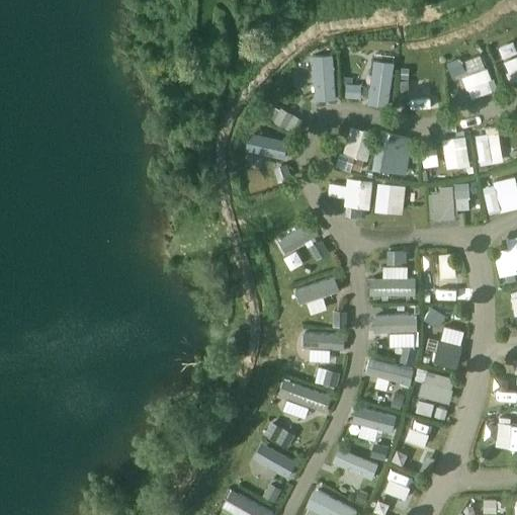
[(516,49),(514,41),(497,49),(502,60),(516,54),(516,49)]
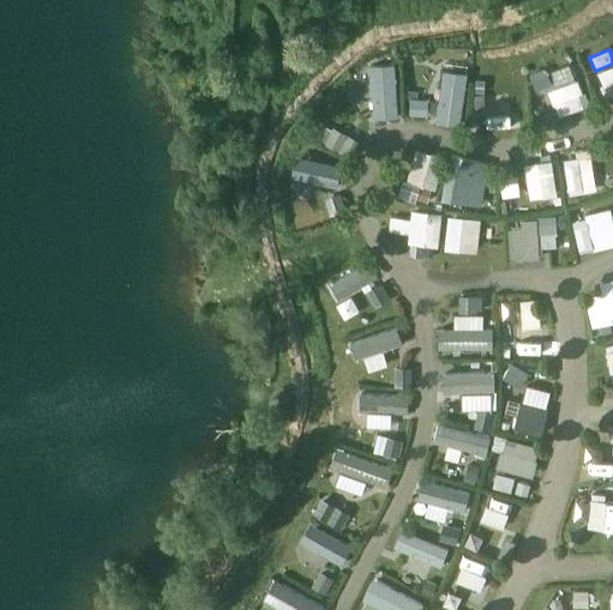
[(370,68),(374,121),(396,120),(392,66),(370,68)]
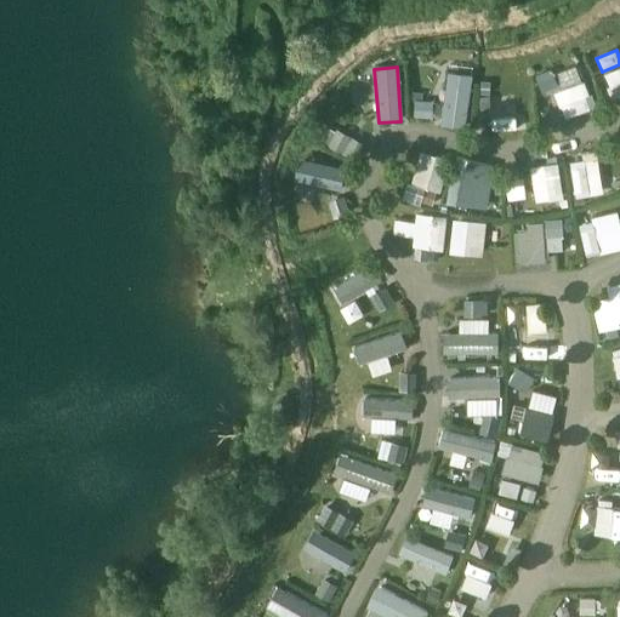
[(610,101),(619,97),(619,67),(601,75),(610,101)]
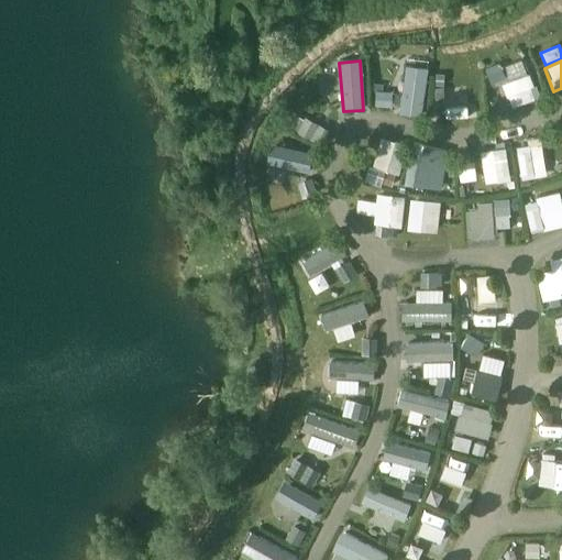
[(405,66),(399,116),(420,118),(426,68),(405,66)]
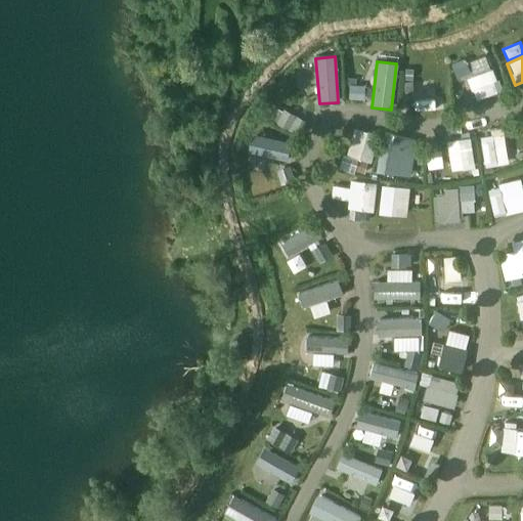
[(494,69),(468,78),(476,100),(502,91),(494,69)]
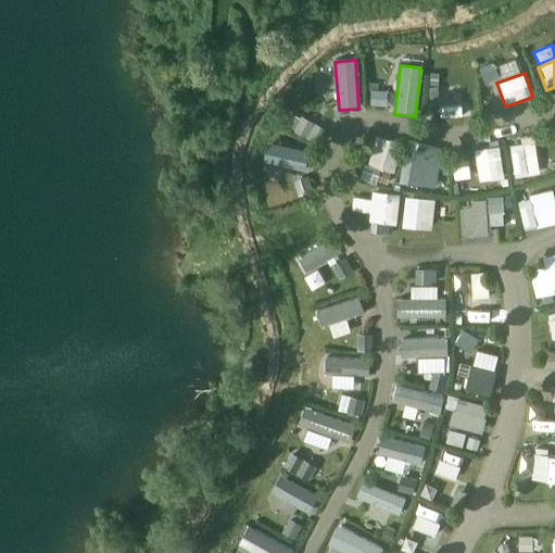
[(386,90),(370,90),(370,105),(385,105),(386,90)]
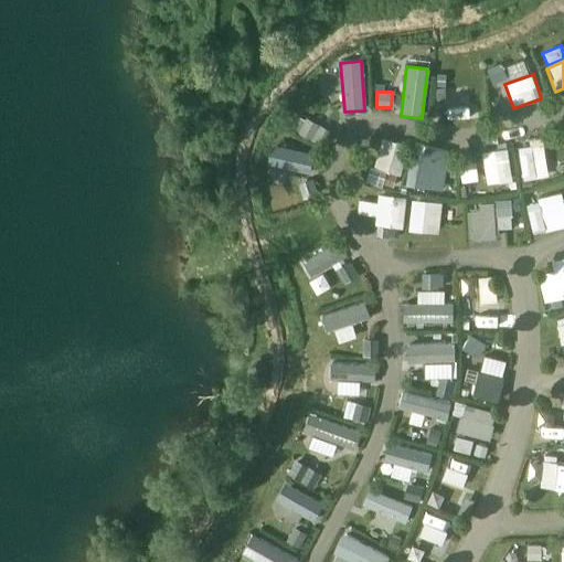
[(451,124),(474,117),(470,105),(447,112),(451,124)]
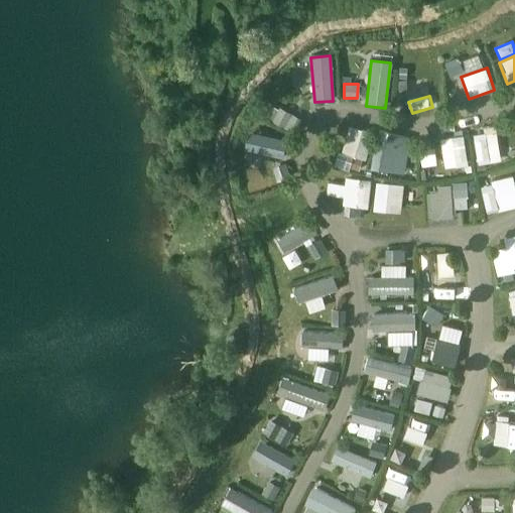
[(271,121),(293,134),(300,122),(278,109),(271,121)]
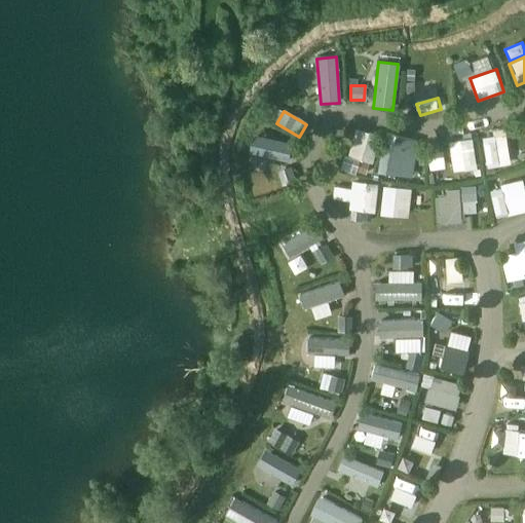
[(372,163),(381,137),(355,127),(346,154),(372,163)]
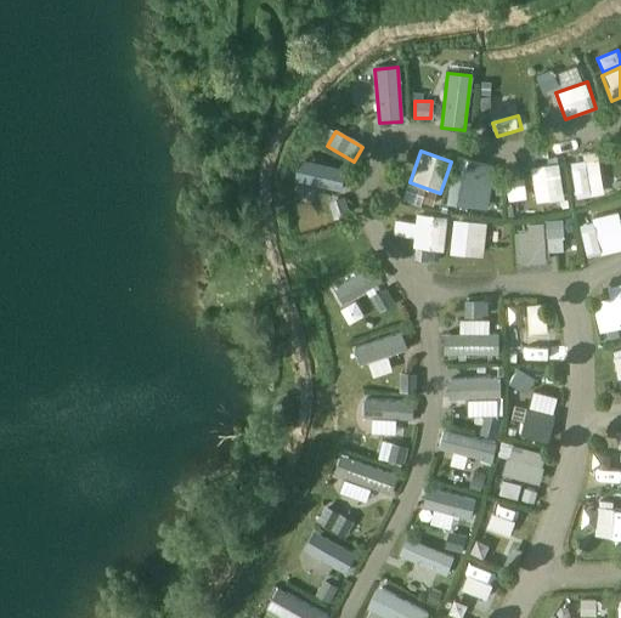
[(582,153),(583,160),(570,163),(575,198),(605,193),(598,151),(582,153)]
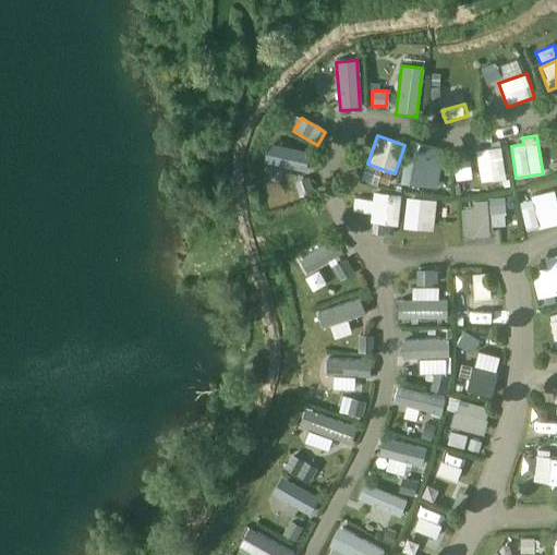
[(265,160),(302,170),(305,155),(268,145),(265,160)]
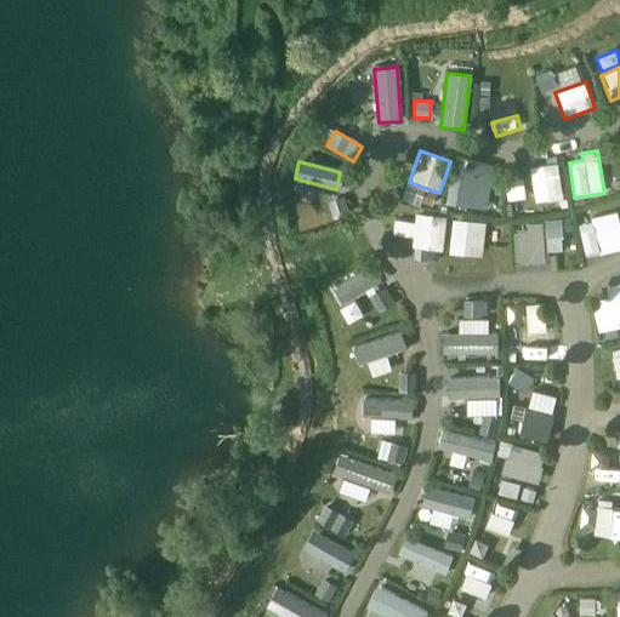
[(559,164),(530,166),(535,203),(563,199),(559,164)]
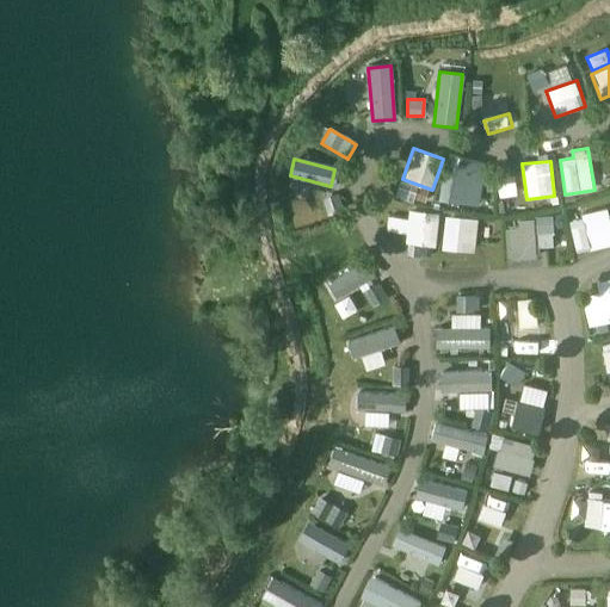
[(492,168),(474,168),(474,197),(493,197),(492,168)]
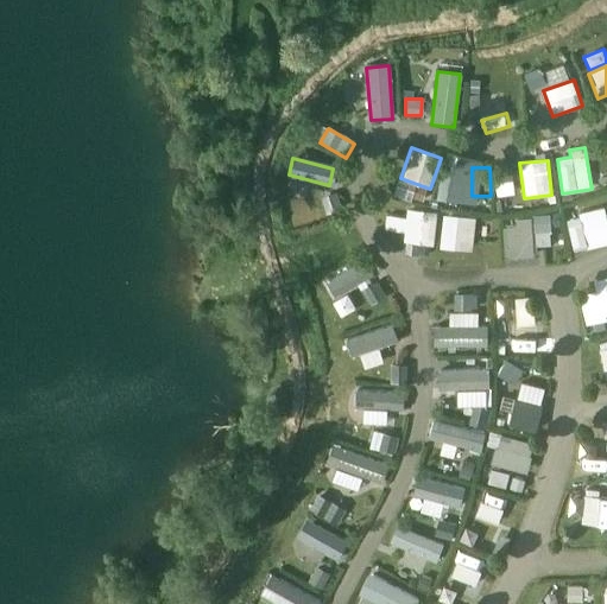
[(461,199),(465,180),(443,176),(438,195),(461,199)]
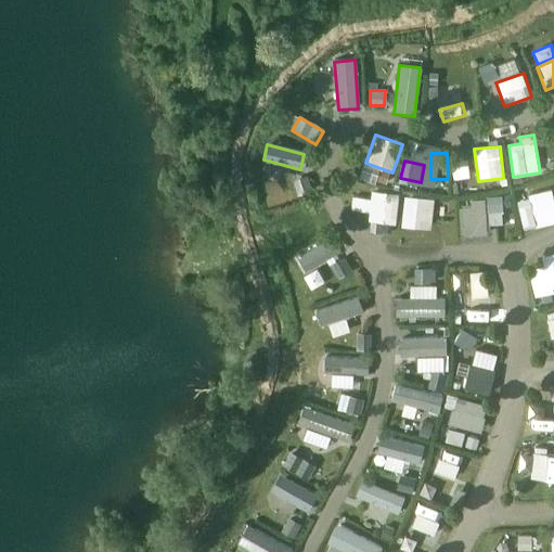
[(359,176),(384,188),(390,175),(365,163),(359,176)]
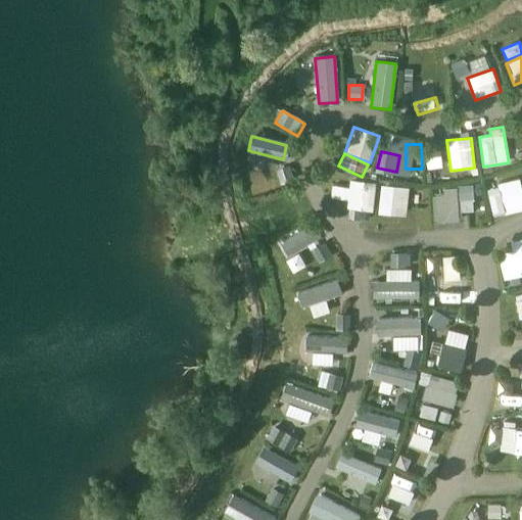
[(288,168),(277,171),(280,185),(292,182),(288,168)]
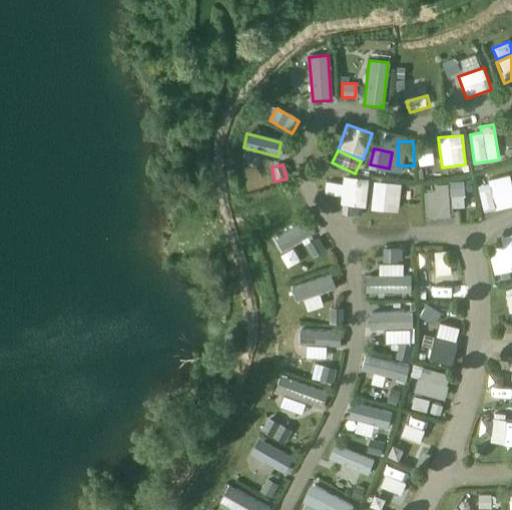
[(367,205),(368,178),(343,177),(342,183),(324,182),(324,196),(341,196),(341,205),(367,205)]
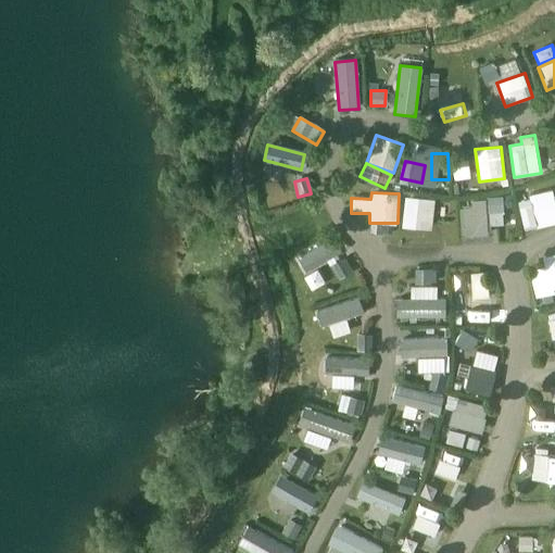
[(554,210),(551,196),(517,205),(525,230),(554,222),(554,210)]
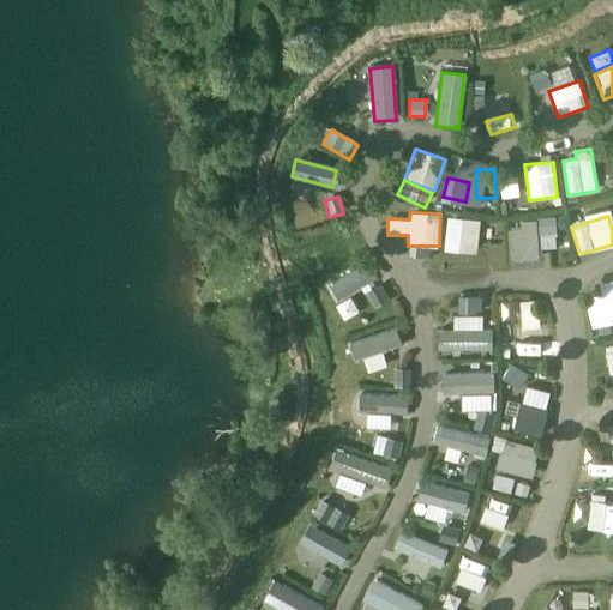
[(510,257),(557,254),(556,218),(522,219),(522,229),(509,230),(510,257)]
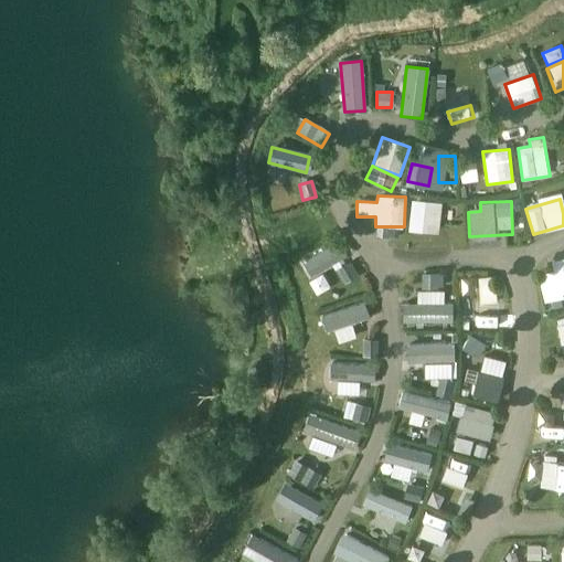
[(440,231),(442,204),(412,203),(411,230),(440,231)]
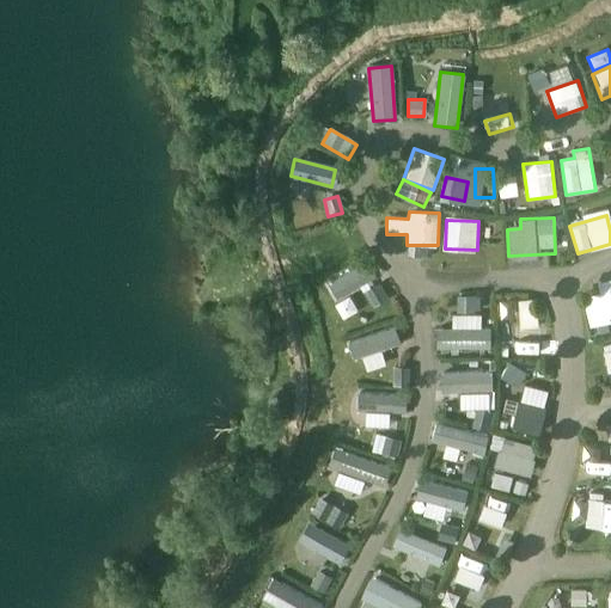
[(329,284),(337,299),(373,280),(365,264),(329,284)]
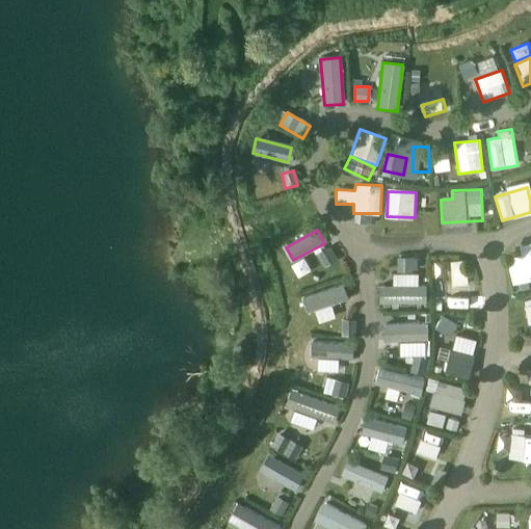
[(328,250),(318,256),(324,268),(335,263),(328,250)]
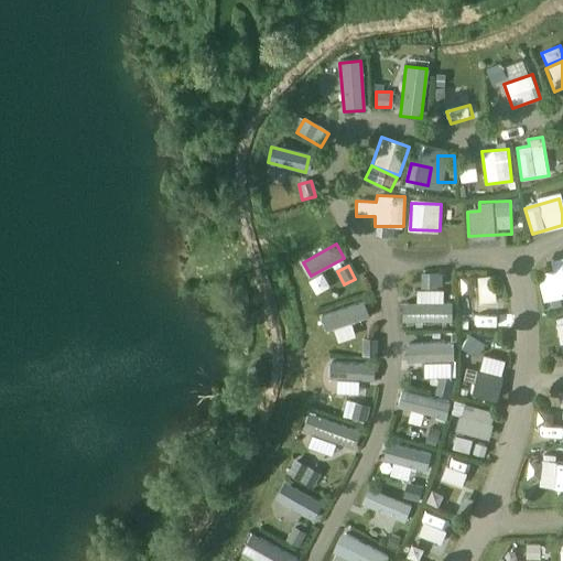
[(422,288),(443,289),(444,273),(422,273),(422,288)]
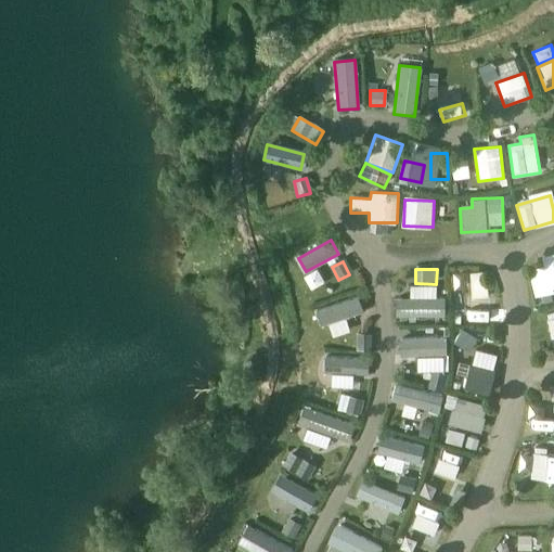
[(548,271),(530,272),(531,290),(549,289),(548,271)]
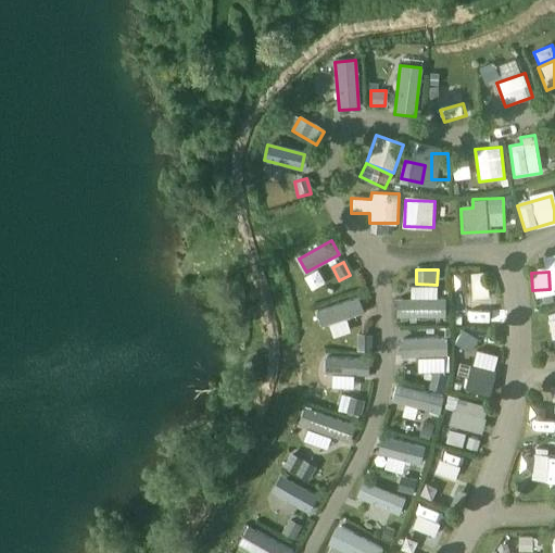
[(316,315),(322,329),(362,314),(356,300),(316,315)]
